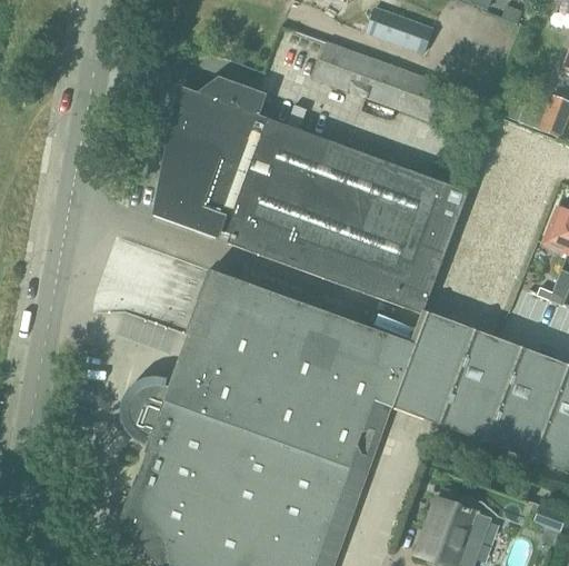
[(363,32),(422,53),(422,52),(428,55),(438,27),(390,10),(390,12),(372,6),(363,32)]
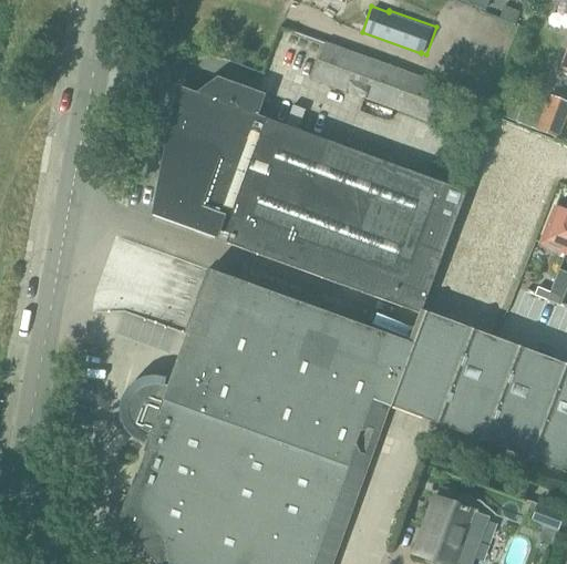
[(429,120),(442,83),(326,40),(312,77),(429,120)]
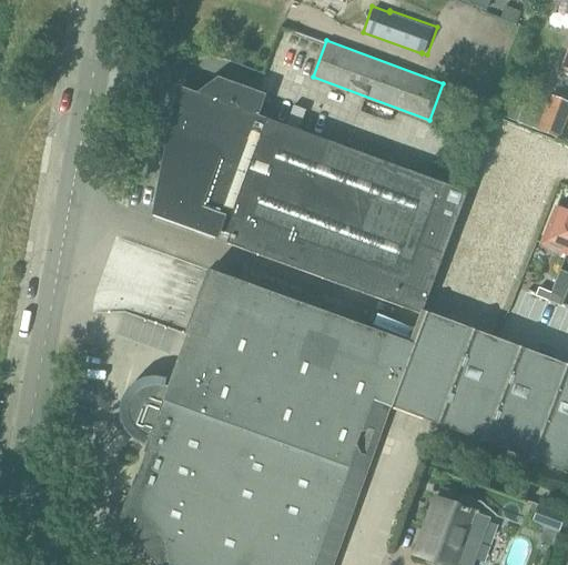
[(423,312),(467,191),(298,129),(306,108),(293,103),(286,124),(259,114),(266,93),(217,76),(196,91),(183,87),(175,110),(171,109),(153,205),(230,234),(226,242),(421,312),(423,312)]
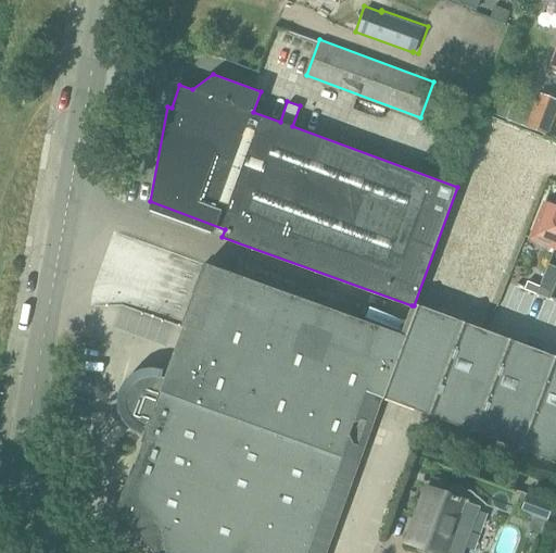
[(493,90),(485,109),(506,116),(513,100),(514,98),(493,90)]
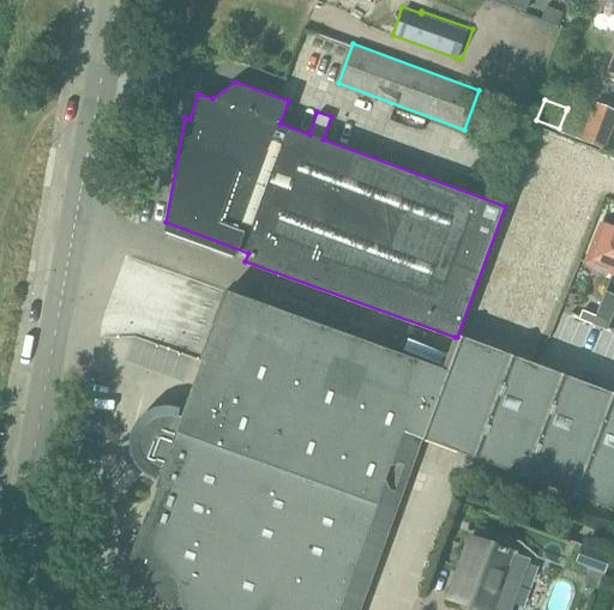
[(613,107),(596,101),(590,118),(583,137),(605,145),(613,120),(613,107)]
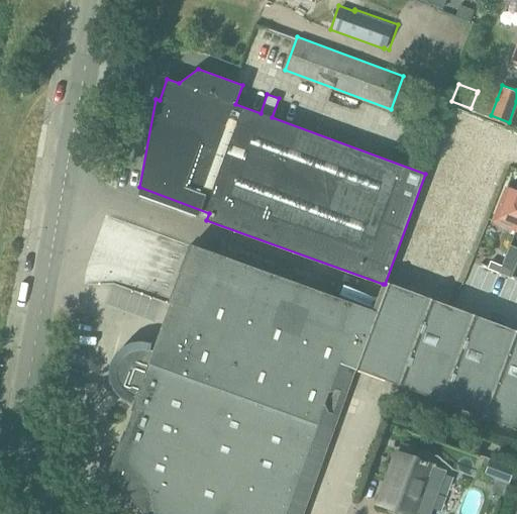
[(477,93),(471,108),(491,115),(497,99),(477,93)]
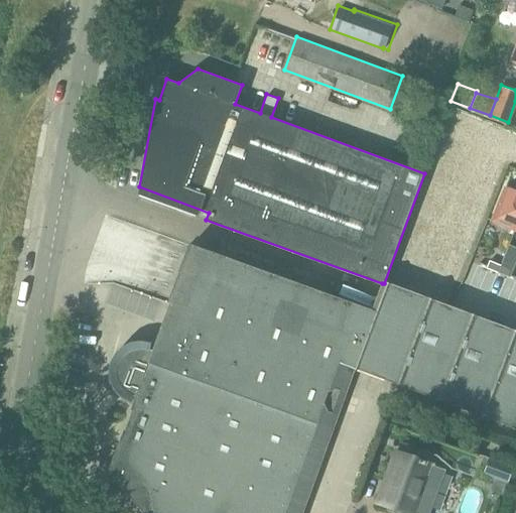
[(515,190),(505,186),(492,219),(515,229),(515,226),(515,190)]
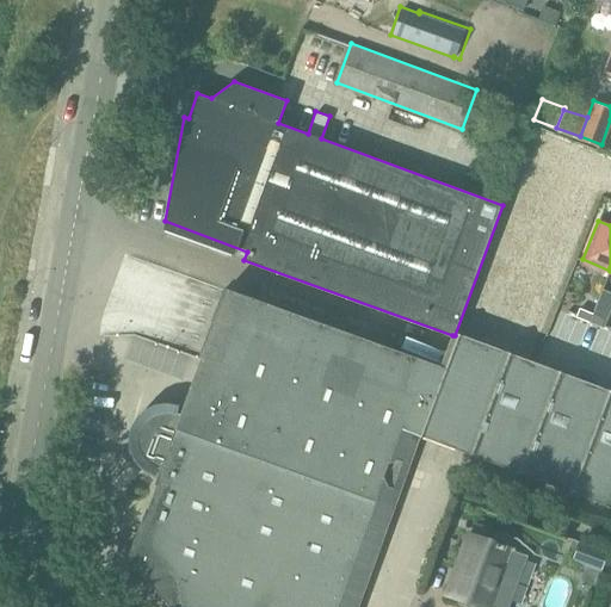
[(227,289),(216,315),(184,406),(167,403),(155,404),(146,409),(140,414),(394,507),(421,433),(610,502),(610,392),(455,335),(452,335),(440,366),(227,289)]
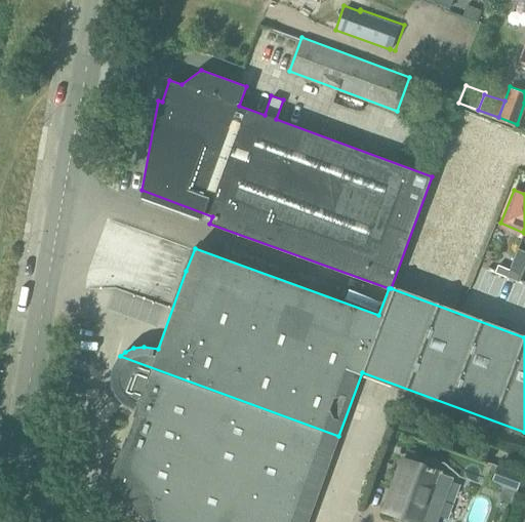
[(498,264),(495,271),(507,276),(510,268),(498,264)]
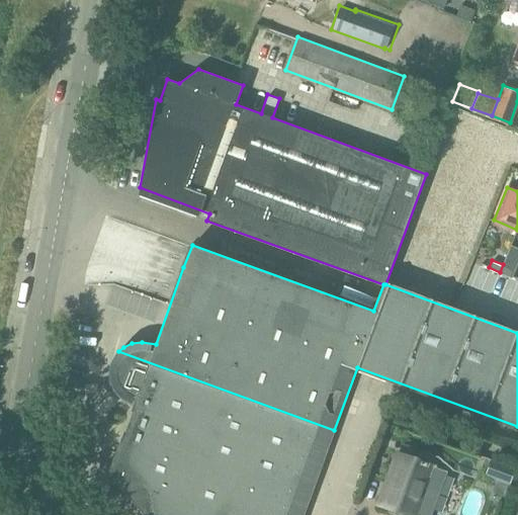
[(503,264),(500,272),(511,276),(514,269),(503,264)]
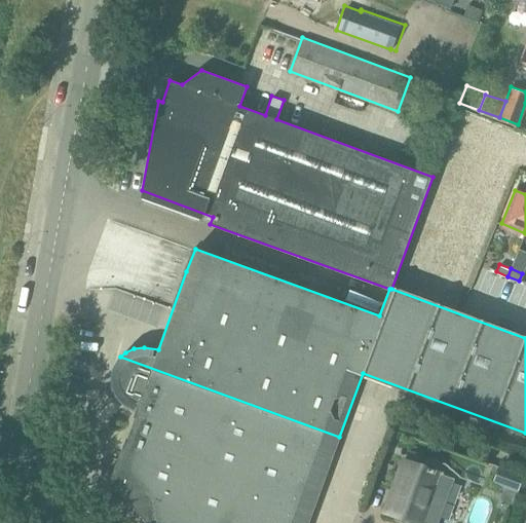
[(307,522),(339,437),(120,357),(117,359),(113,368),(111,378),(112,387),(116,397),(123,404),(136,411),(111,479),(147,522),(307,522)]
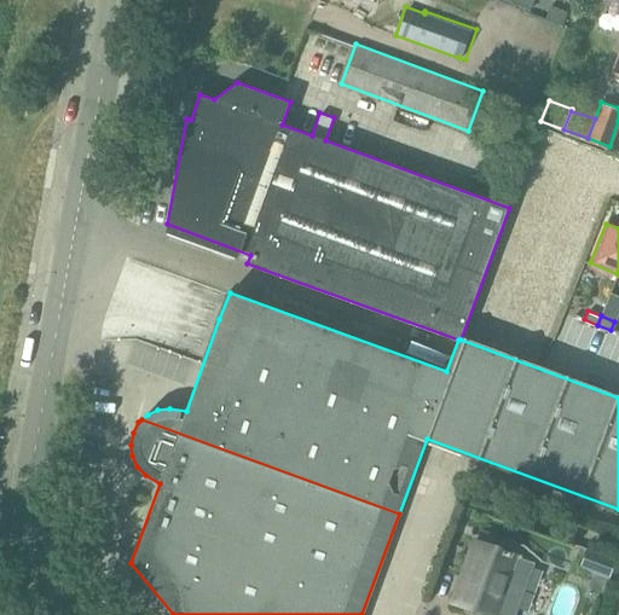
[(478,541),(456,599),(495,613),(493,614),(496,614),(514,614),(525,586),(507,580),(515,556),(478,541)]
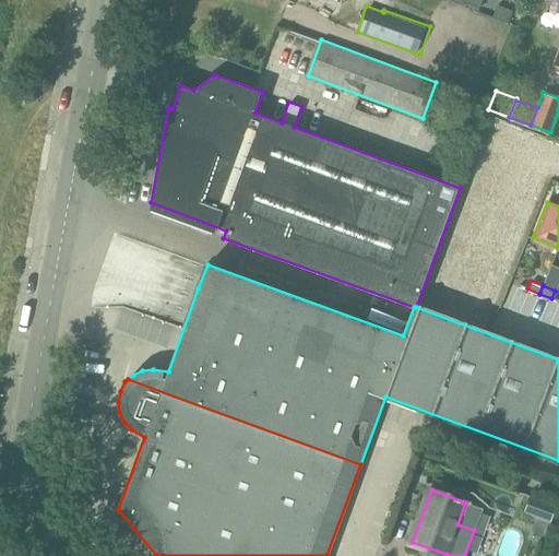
[(530,495),(525,508),(531,510),(550,517),(555,504),(535,497),(530,495)]
